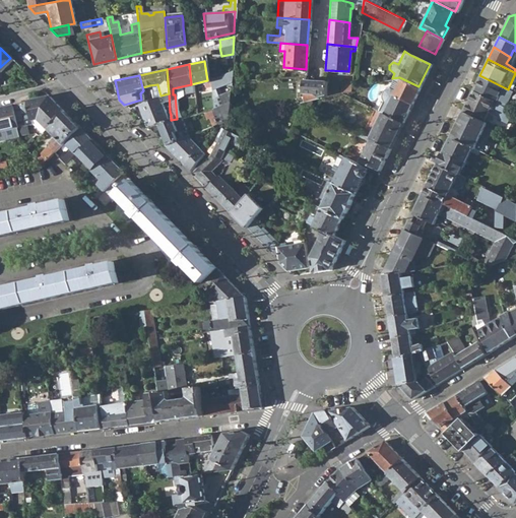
[(479,75),(472,90),(493,101),(500,85),(479,75)]
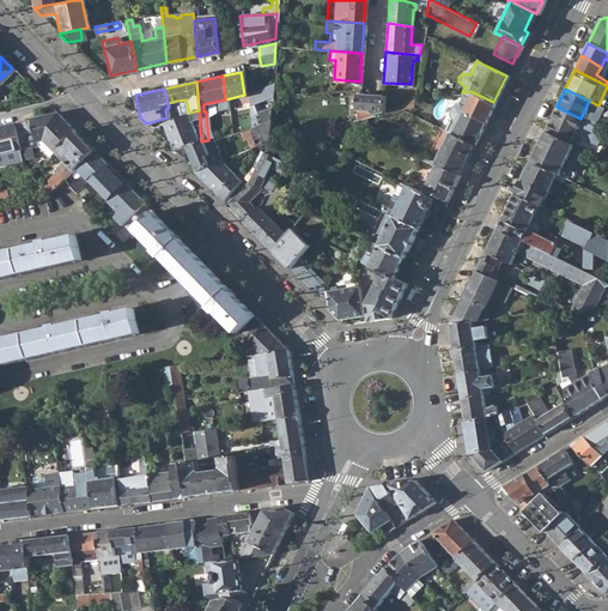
[(482,122),(493,102),(470,91),(462,92),(458,100),(456,100),(454,101),(451,102),(449,103),(447,106),(445,109),(445,113),(447,116),(449,120),(442,129),(472,145),(480,128),(475,126),(478,120),(482,122)]
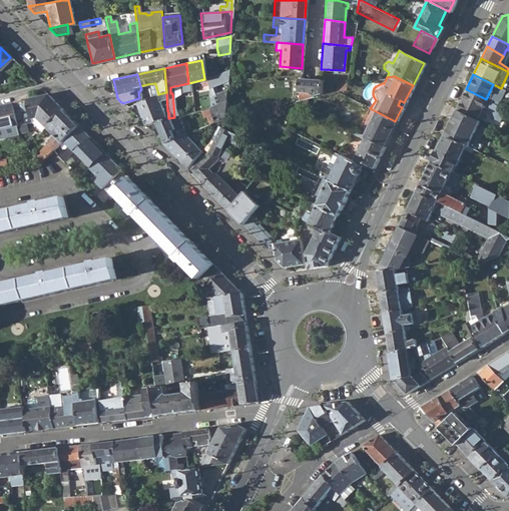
[(321,79),(297,78),(298,101),(306,99),(321,95),(321,79)]
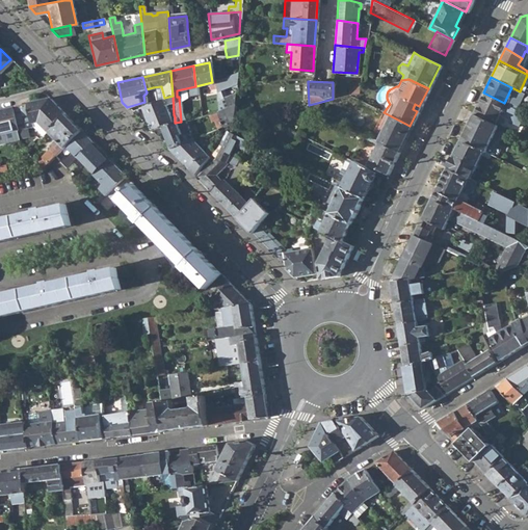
[(359,83),(347,88),(348,95),(357,93),(359,83)]
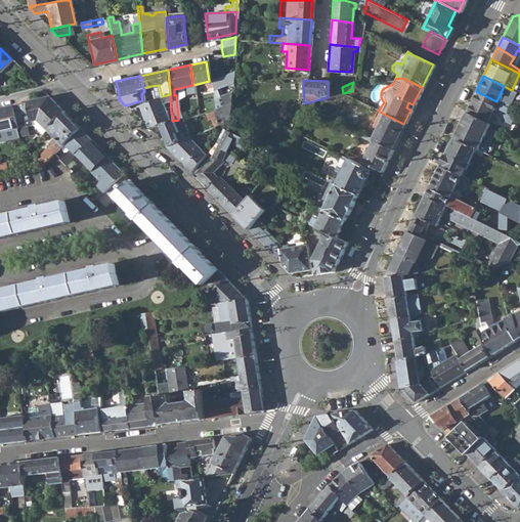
[(150,86),(155,99),(162,96),(159,85),(150,86)]
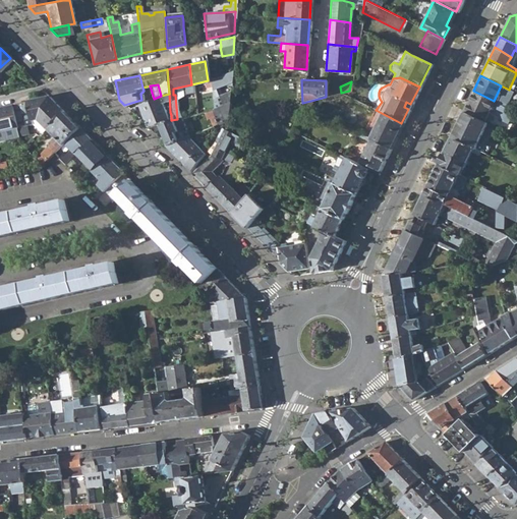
[(473,91),(463,111),(482,120),(487,109),(497,113),(495,117),(506,122),(512,110),(494,101),(473,91)]
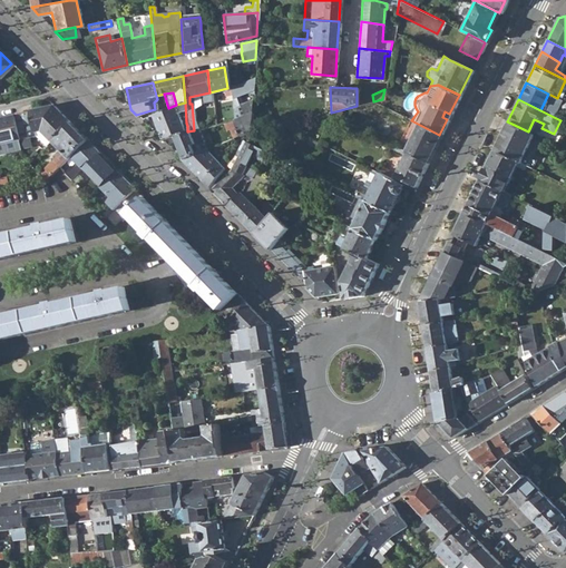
[(159,138),(171,136),(187,131),(187,126),(181,127),(175,113),(181,111),(181,120),(183,123),(186,123),(185,103),(176,105),(168,108),(149,115),(159,138)]
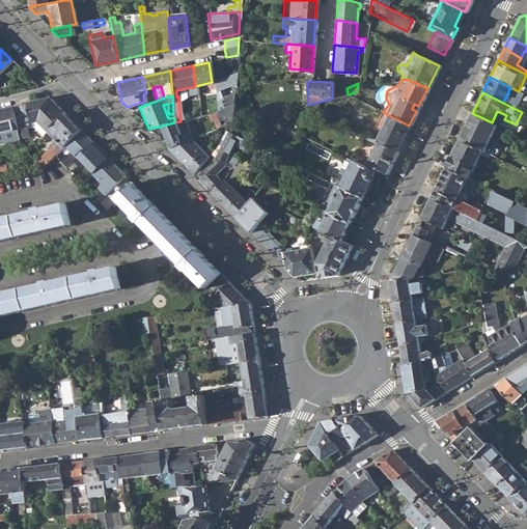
[(47,98),(10,106),(16,129),(31,126),(30,122),(35,119),(42,113),(42,110),(51,102),(47,98)]
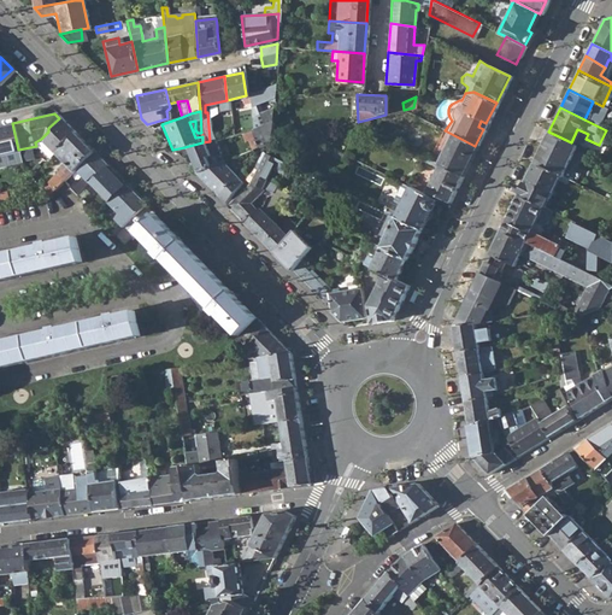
[(48,132),(41,139),(53,151),(72,132),(59,118),(48,128),(48,132)]
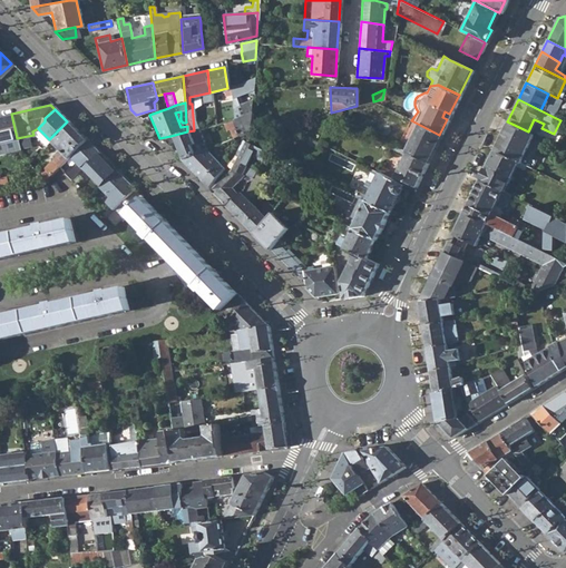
[(340,110),(331,113),(328,114),(340,119),(340,110)]
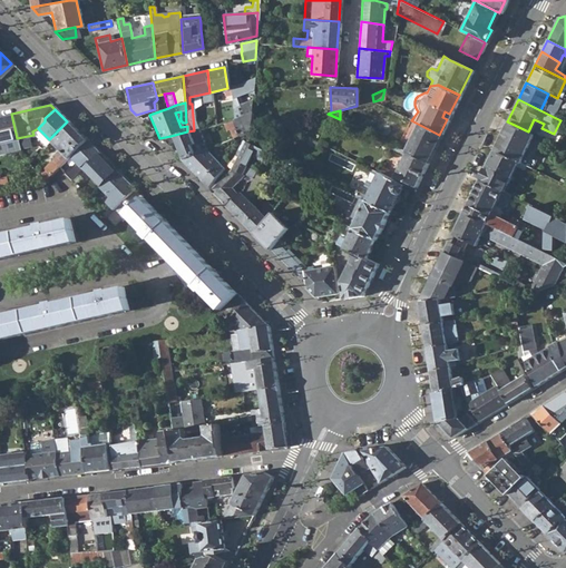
[(252,111),(233,121),(237,133),(240,136),(251,133),(252,111)]
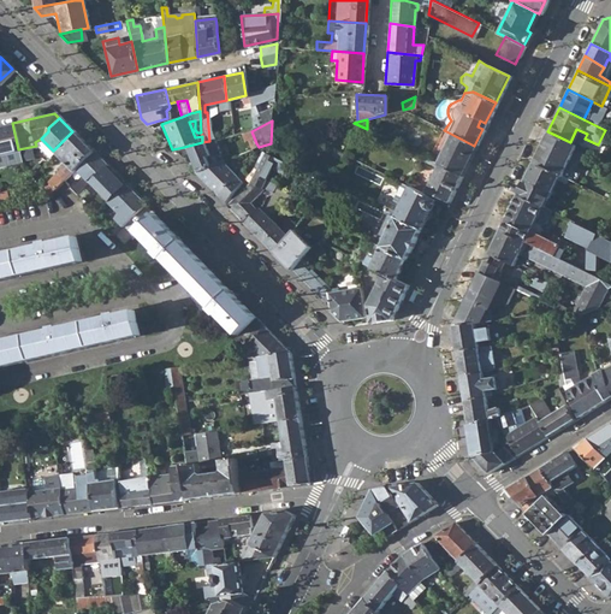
[(12,123),(0,124),(0,154),(1,154),(3,159),(19,157),(18,149),(12,123)]
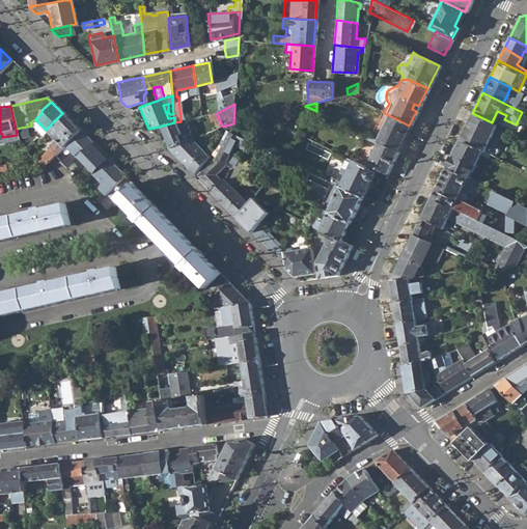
[(395,151),(409,126),(383,112),(379,121),(383,124),(375,141),(384,146),(395,151)]
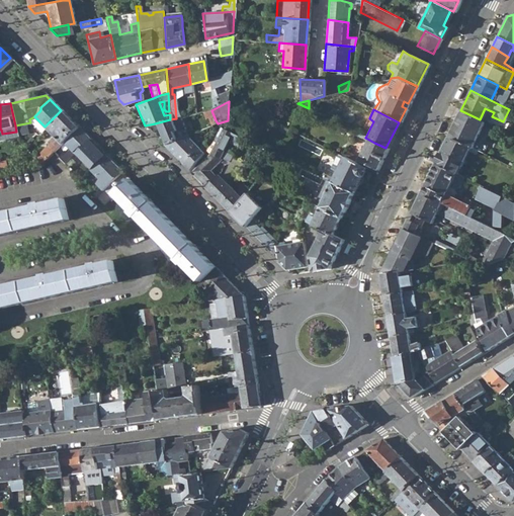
[(76,125),(61,110),(45,126),(54,137),(37,152),(44,158),(61,141),(76,125)]
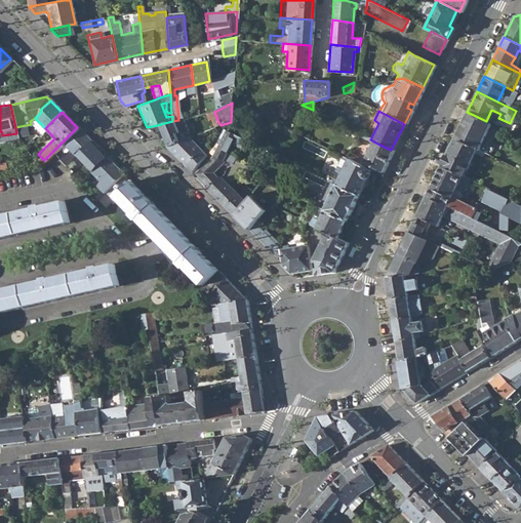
[(214,112),(187,118),(191,129),(218,122),(214,112)]
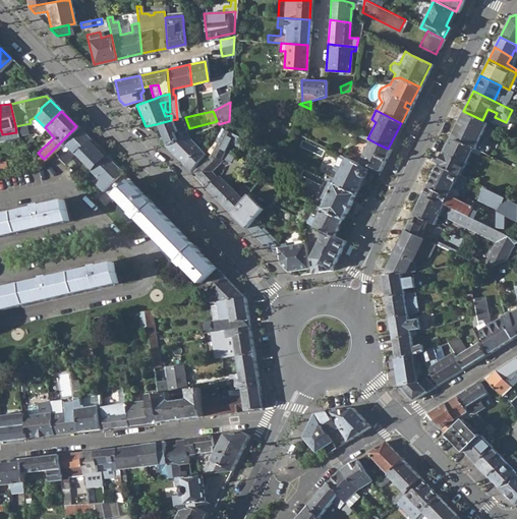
[(463,111),(450,135),(471,147),(473,148),(485,122),(482,120),(463,111)]
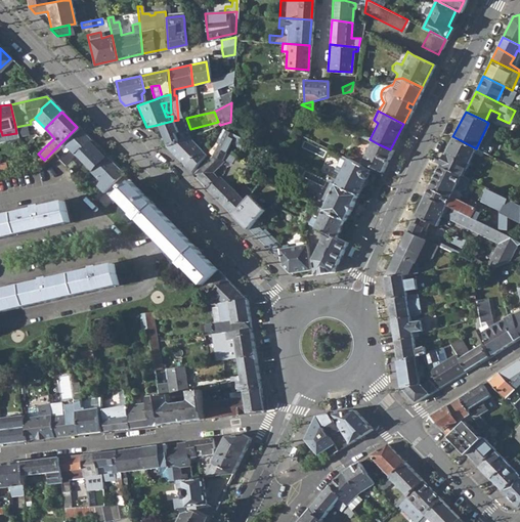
[(157,125),(166,145),(188,137),(196,134),(195,132),(186,134),(179,120),(178,120),(172,121),(157,125)]
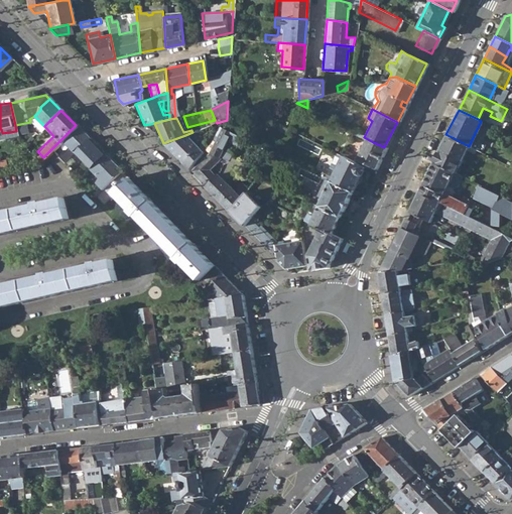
[(88,137),(76,125),(60,140),(67,147),(62,151),(64,153),(58,158),(62,162),(68,157),(73,152),(88,137)]
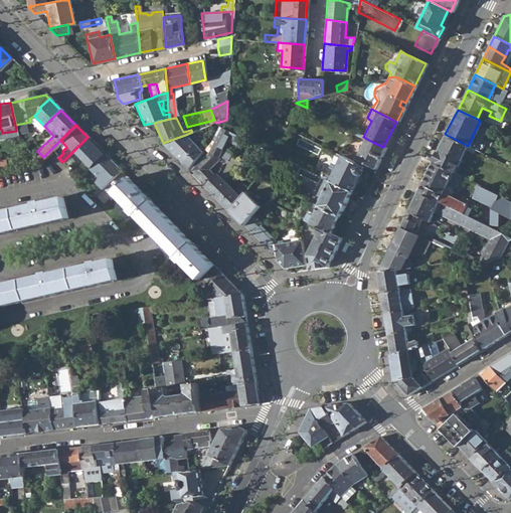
[(233,144),(237,137),(219,129),(213,140),(210,139),(208,142),(212,143),(207,151),(215,156),(224,140),(233,144)]
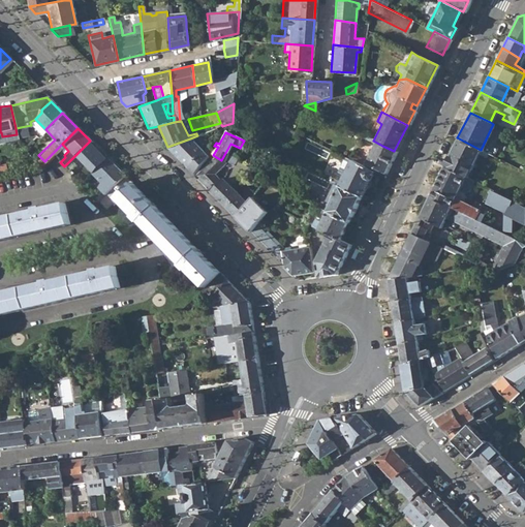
[(371,169),(382,146),(373,141),(364,135),(361,140),(372,145),(362,165),(371,169)]
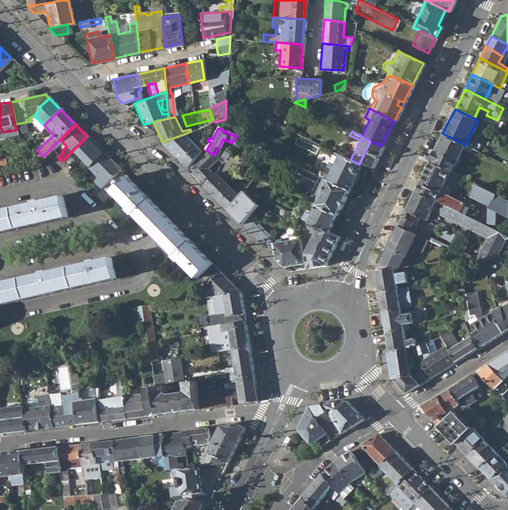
[(442,133),(429,160),(449,171),(450,171),(463,144),(442,133)]
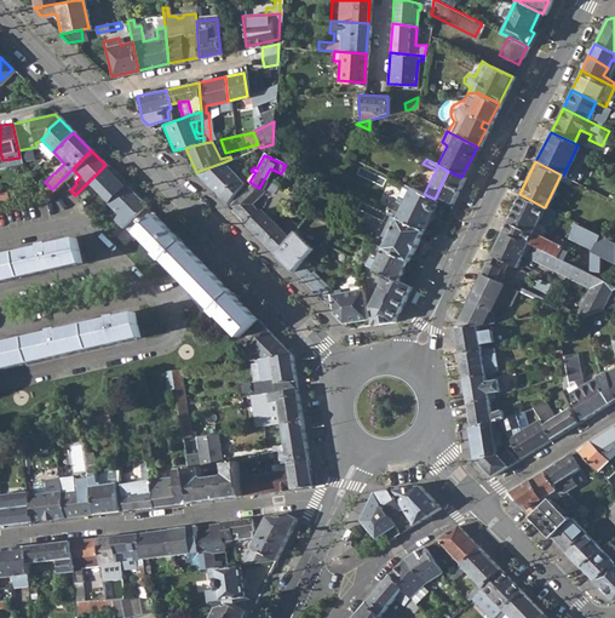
[(195,172),(224,202),(241,182),(236,177),(237,177),(223,162),(196,172),(195,172)]
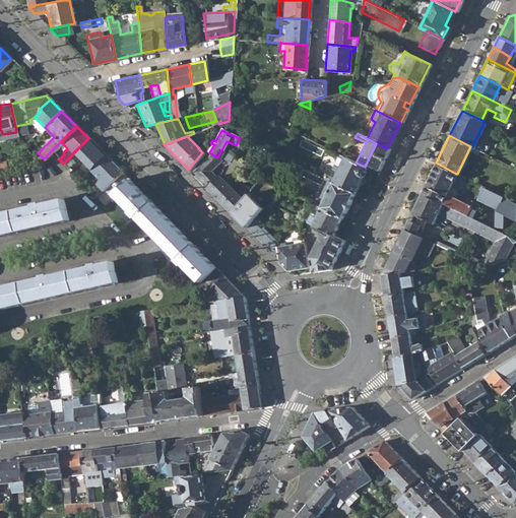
[(105,154),(88,138),(73,153),(88,170),(105,154)]
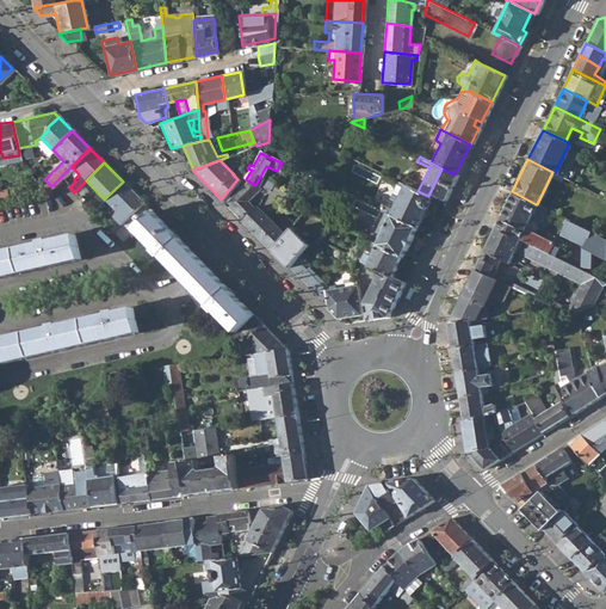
[(240,220),(270,250),(289,226),(302,209),(285,201),(301,172),(282,162),(277,171),(267,191),(265,190),(264,194),(257,207),(254,207),(240,220)]
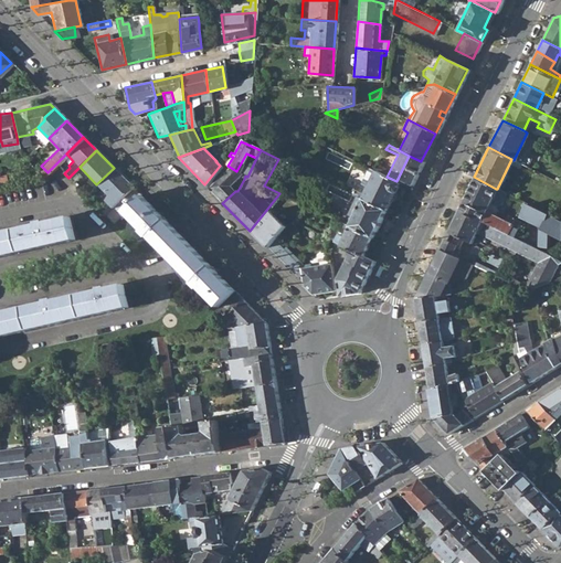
[(24,160),(22,163),(29,177),(39,174),(24,160)]
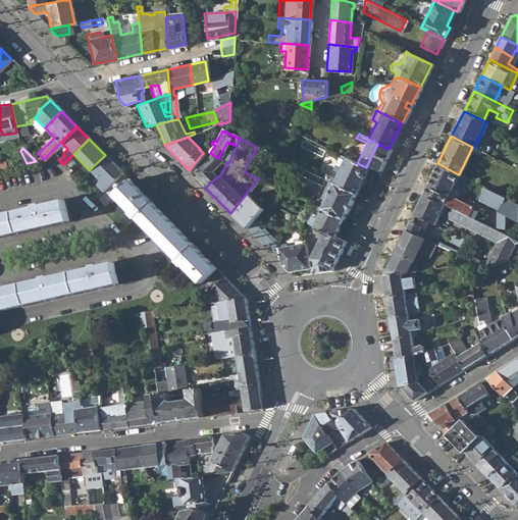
[(225,165),(226,162),(218,158),(210,153),(191,172),(204,186),(213,175),(208,170),(217,161),(225,165)]
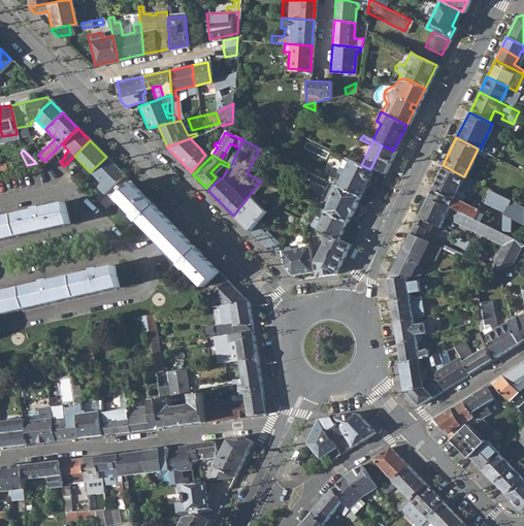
[(106,157),(90,172),(106,189),(122,174),(106,157)]
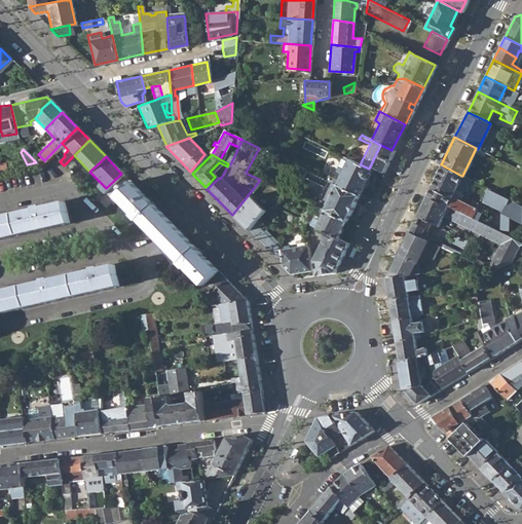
[(357,195),(369,169),(360,164),(347,159),(339,177),(330,173),(326,181),(331,183),(357,195)]
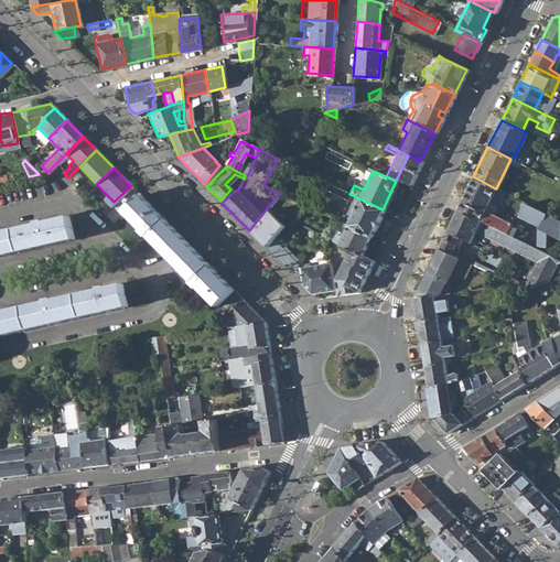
[(74,172),(68,177),(72,181),(78,176),(74,172)]
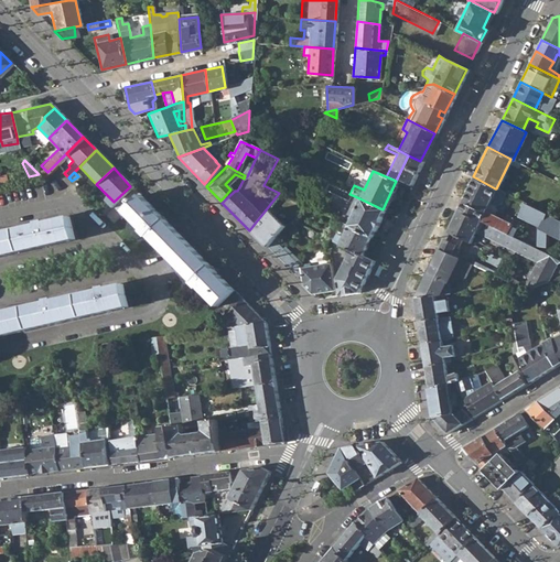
[(473,176),(456,209),(510,236),(514,227),(510,225),(510,224),(499,218),(502,214),(498,212),(495,217),(492,214),(494,208),(493,205),(494,201),(490,198),(495,188),(473,176)]
